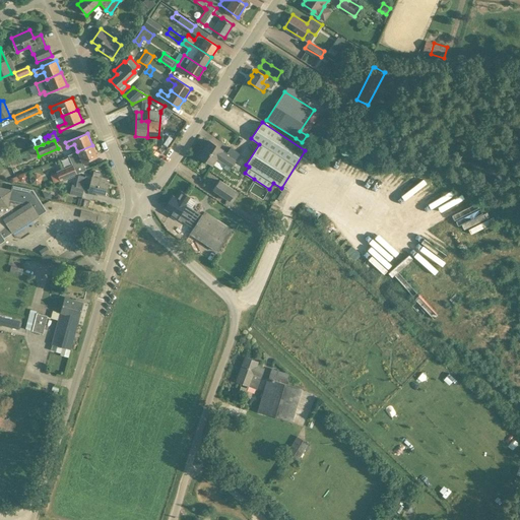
[(228,171),(231,165),(233,166),(240,153),(231,147),(225,153),(221,151),(222,149),(209,141),(199,155),(211,164),(216,155),(226,161),(223,168),(228,171)]
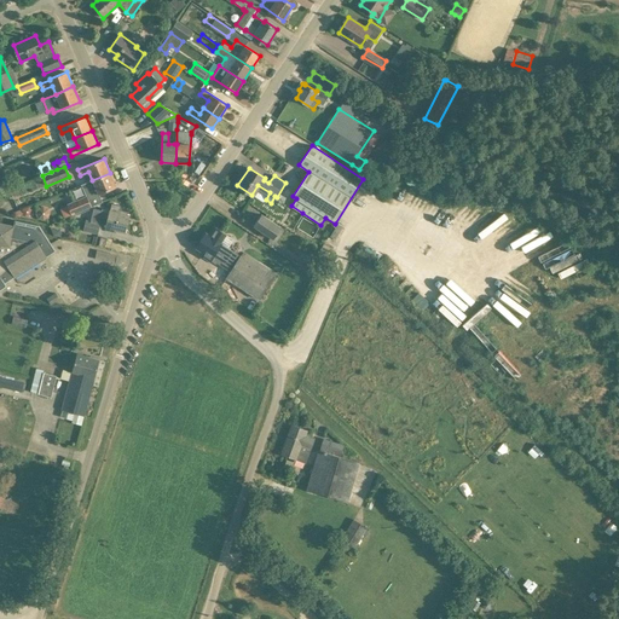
[(82,184),(81,184),(86,196),(67,204),(71,215),(102,201),(99,194),(105,191),(116,186),(110,173),(92,180),(82,184)]
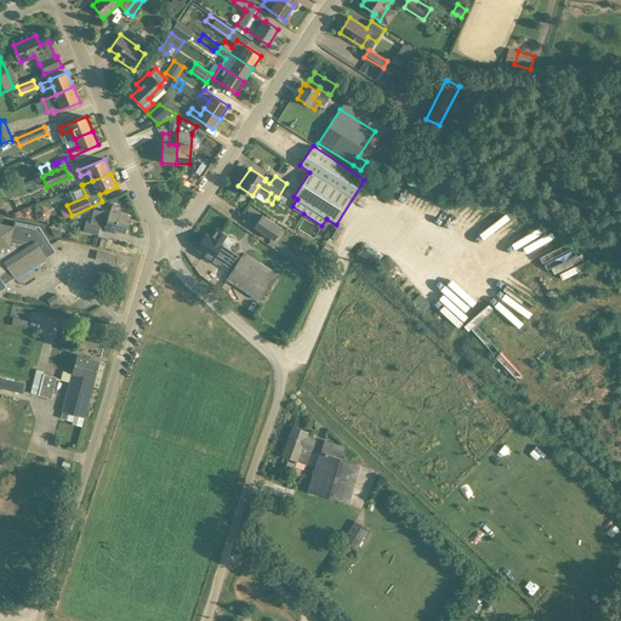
[(129,216),(127,216),(129,212),(120,210),(121,206),(112,204),(110,211),(95,208),(91,221),(86,220),(83,231),(98,234),(101,228),(107,231),(106,232),(115,234),(117,231),(125,233),(129,216)]
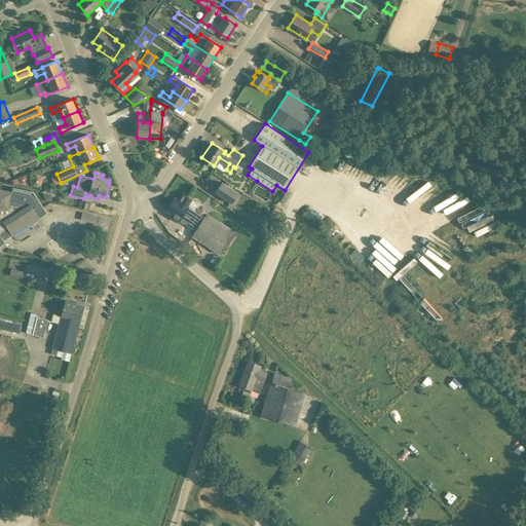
[(216,192),(224,198),(232,203),(239,193),(222,182),(216,192)]
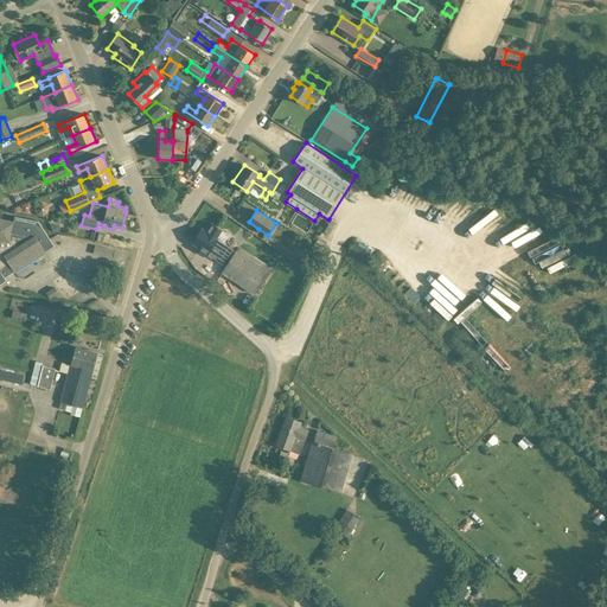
[(5,278),(14,272),(55,246),(38,221),(14,216),(13,222),(0,218),(0,285),(6,281),(5,278)]
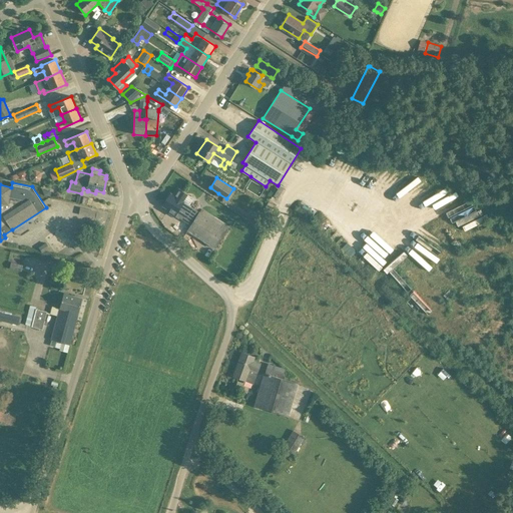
[(45,194),(51,196),(52,192),(50,190),(42,188),(45,194)]
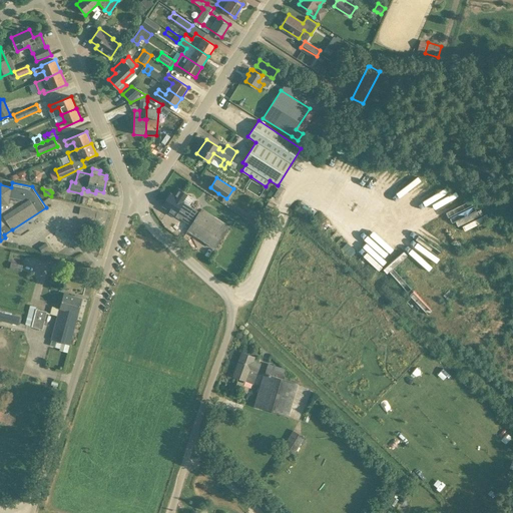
[(177,212),(187,219),(194,208),(182,201),(187,193),(178,188),(173,195),(170,193),(162,205),(168,209),(167,211),(174,216),(177,212)]
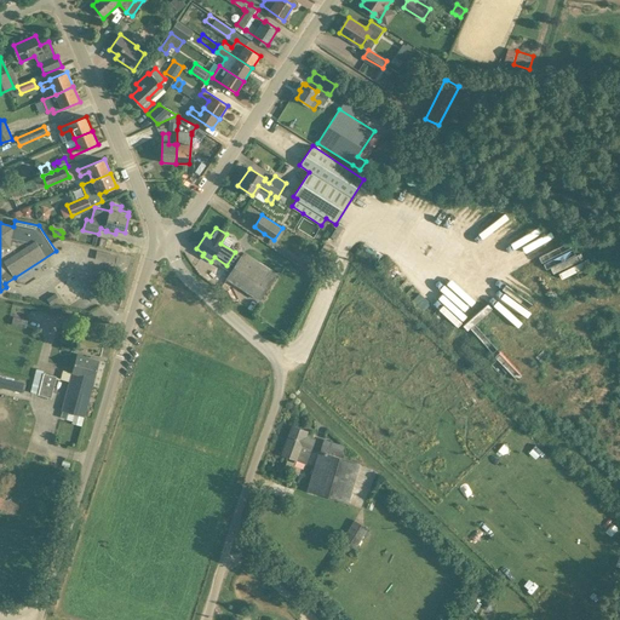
[(96,258),(115,263),(118,254),(98,250),(96,258)]
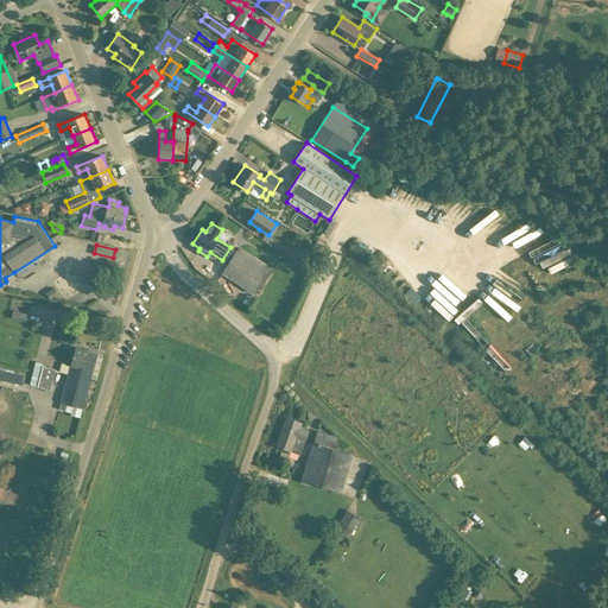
[(236,251),(226,267),(222,273),(255,295),(272,268),(239,247),(236,251)]
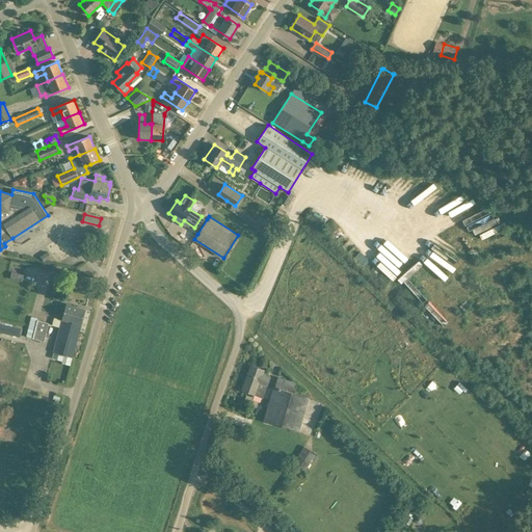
[(431,242),(424,253),(448,269),(455,259),(431,242)]
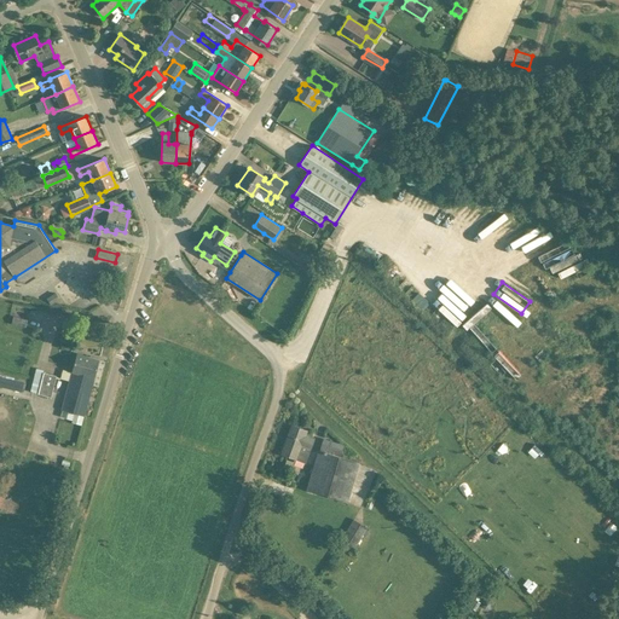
[(441,291),(466,314),(470,310),(446,287),(441,291)]
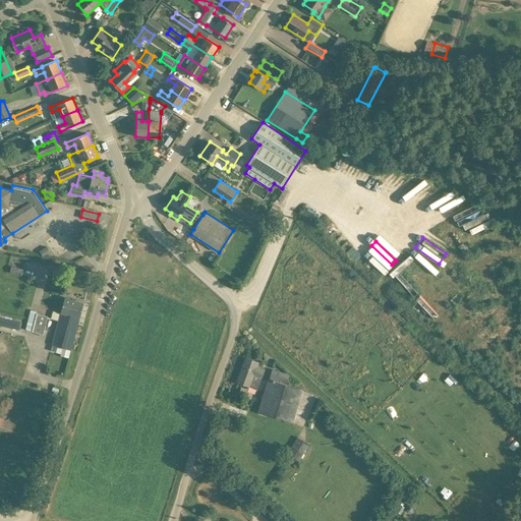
[(42,255),(50,250),(48,247),(40,251),(42,255)]
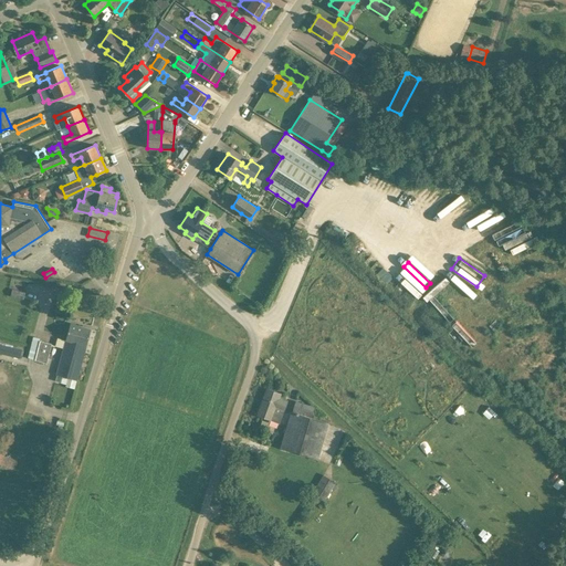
[(67,377),(76,380),(84,354),(84,353),(86,346),(91,328),(71,324),(66,339),(64,348),(56,375),(55,381),(66,384),(67,377)]
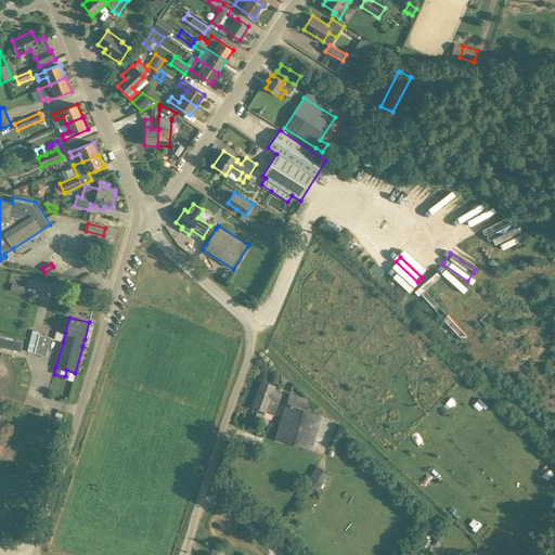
[(39,334),(37,343),(37,346),(48,348),(51,337),(39,334)]
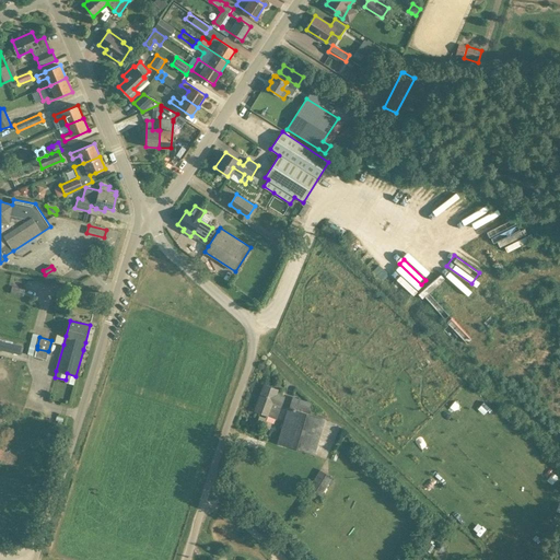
[(0,349),(20,354),(22,346),(0,340),(0,349)]
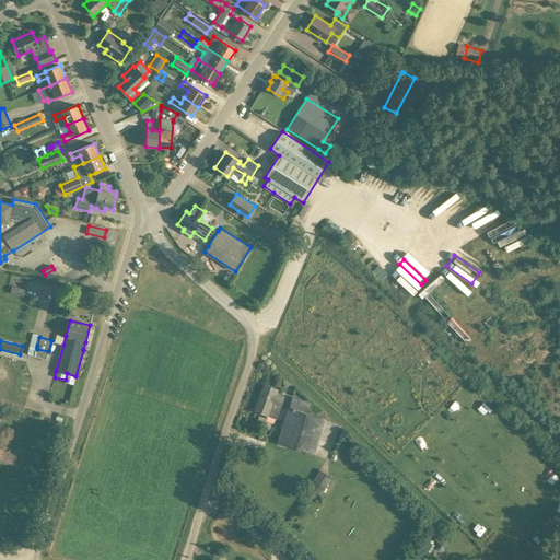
[(46,360),(48,351),(37,349),(37,346),(32,343),(28,354),(35,357),(46,360)]
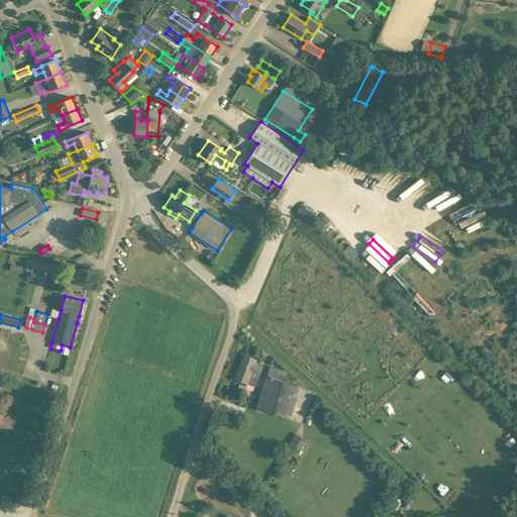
[(256,363),(257,360),(243,355),(235,379),(255,387),(264,366),(256,363)]
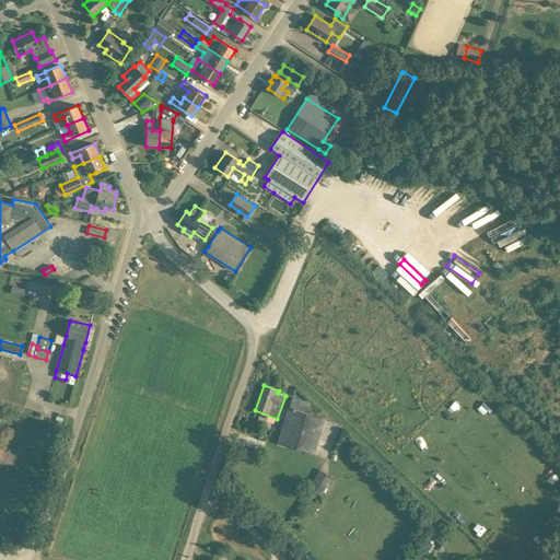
[(325,418),(307,412),(311,403),(292,397),(289,407),(278,443),(315,454),(325,418)]
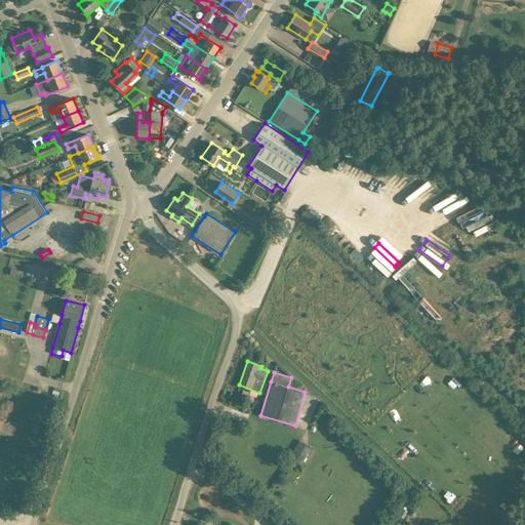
[(14,427),(4,422),(1,431),(11,435),(14,427)]
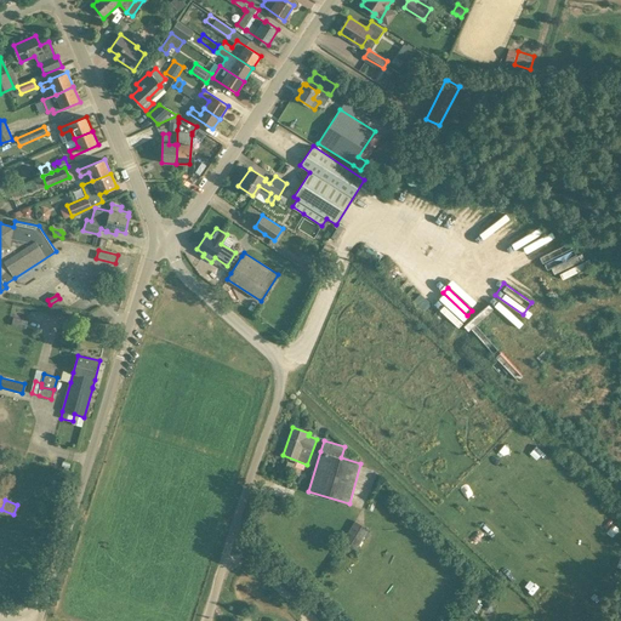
[(357,550),(369,529),(355,520),(343,541),(357,550)]
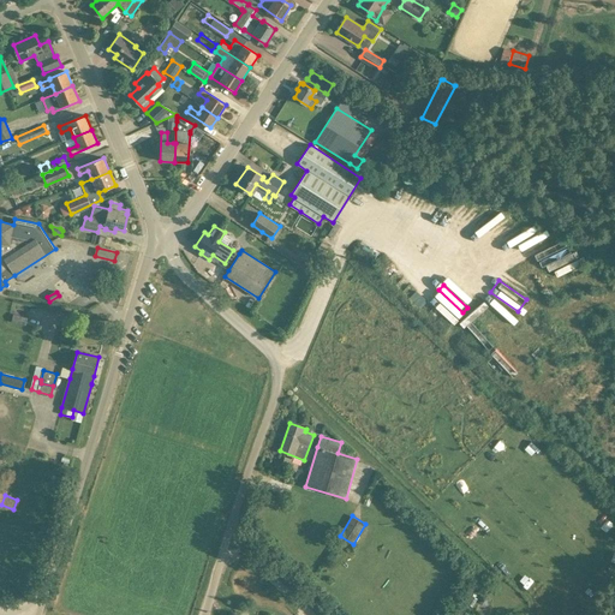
[(601,571),(608,563),(601,557),(595,566),(601,571)]
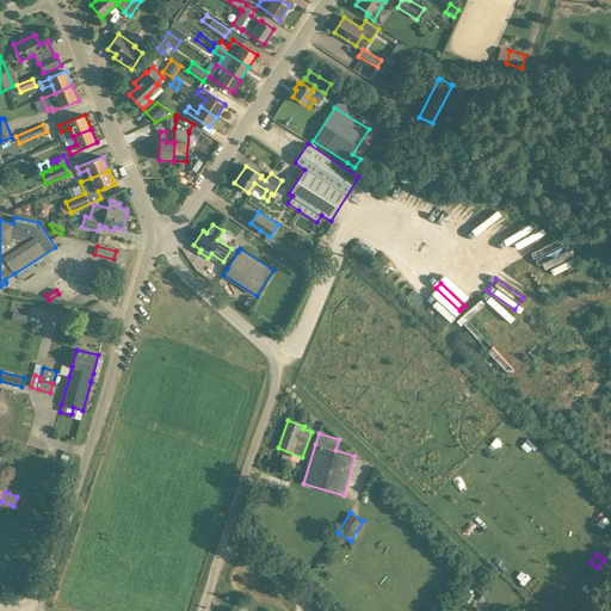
[(482,602),(486,599),(486,596),(483,592),(480,591),(476,593),(476,598),(479,600),(482,602)]
